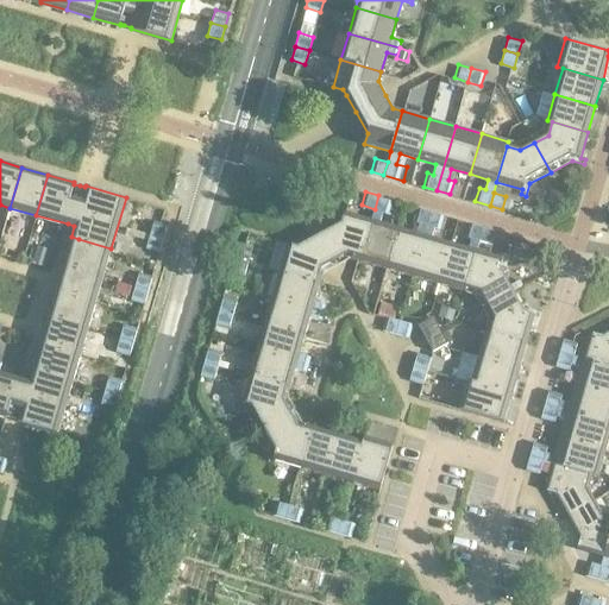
[(393,200),(378,195),(375,209),(371,220),(359,260),(387,268),(397,227),(380,222),(381,215),(383,212),(388,213),(393,200)]
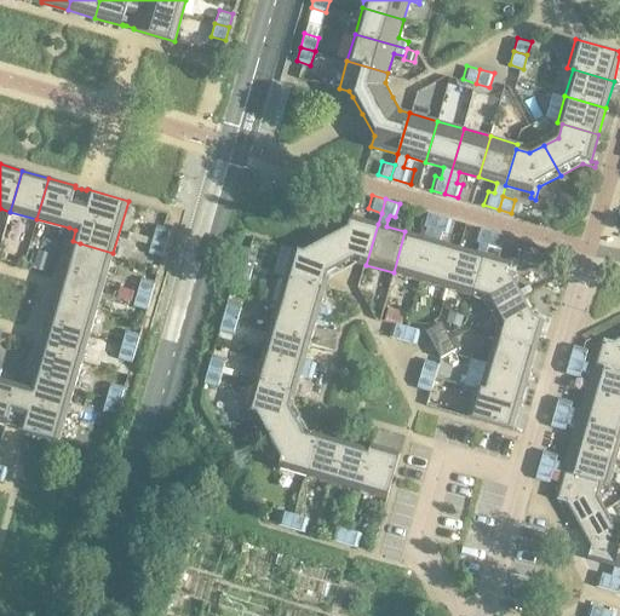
[(438,214),(425,211),(420,224),(428,226),(424,237),(405,231),(394,272),(419,280),(438,214)]
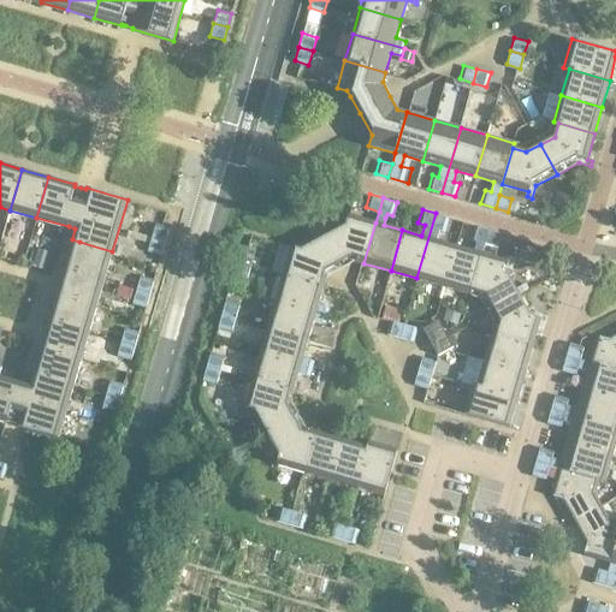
[(450,217),(436,213),(416,278),(443,286),(455,245),(436,239),(439,230),(445,231),(450,217)]
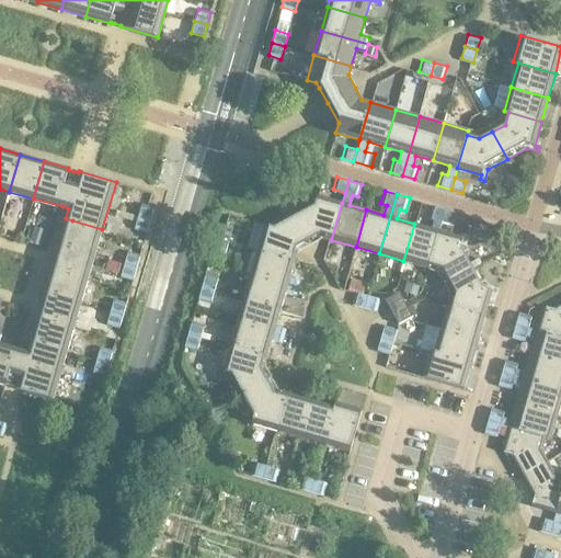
[(342,203),(318,195),(315,205),(309,208),(294,216),(274,227),(265,225),(258,249),(295,260),(298,250),(310,243),(322,237),(331,240),(342,203)]
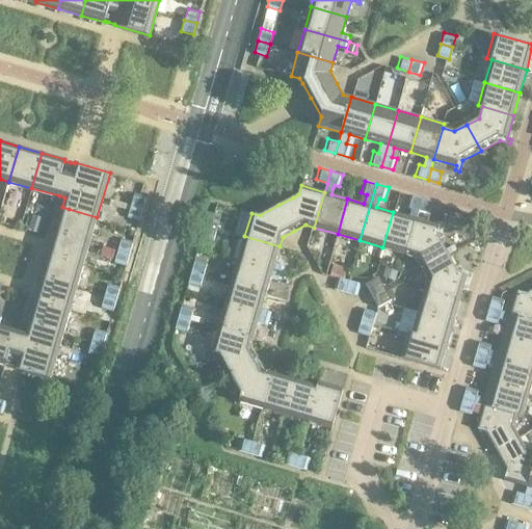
[(135,192),(131,205),(142,209),(147,195),(135,192)]
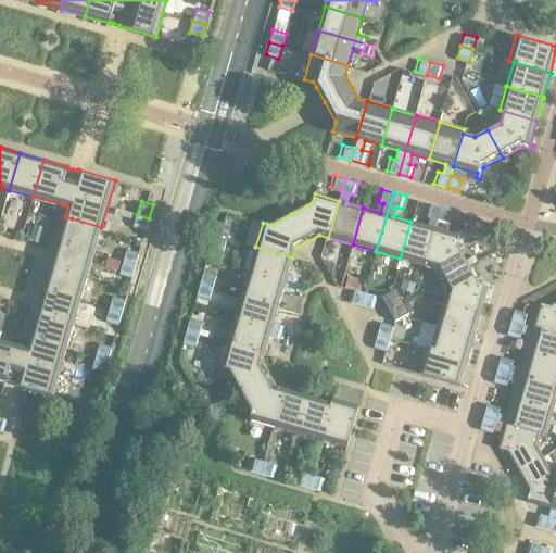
[(441,206),(428,202),(425,215),(430,217),(427,227),(411,222),(400,259),(425,266),(426,261),(434,229),(438,220),(441,206)]
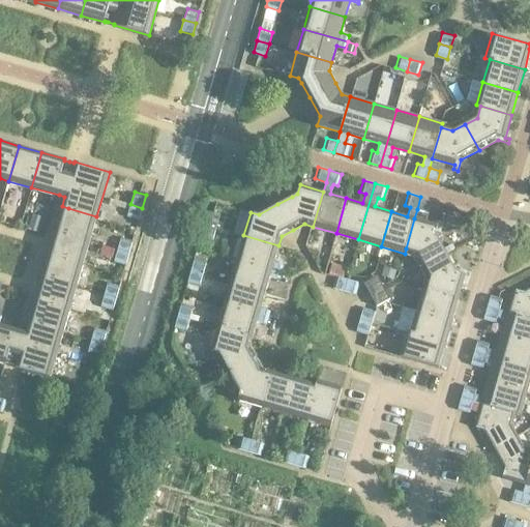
[(432,200),(420,197),(417,209),(428,211),(432,200)]
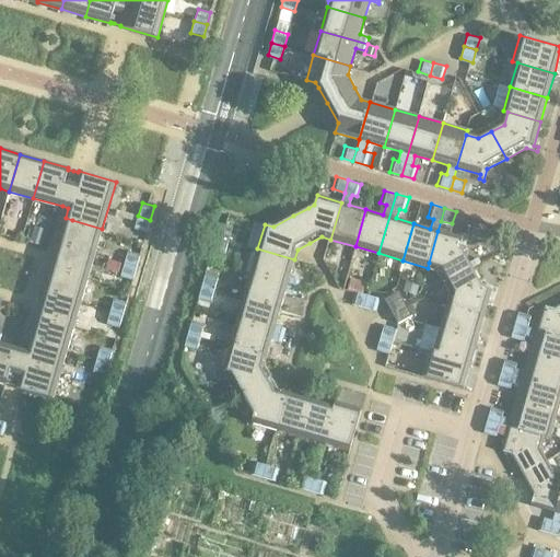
[(150,220),(138,216),(135,229),(147,231),(150,220)]
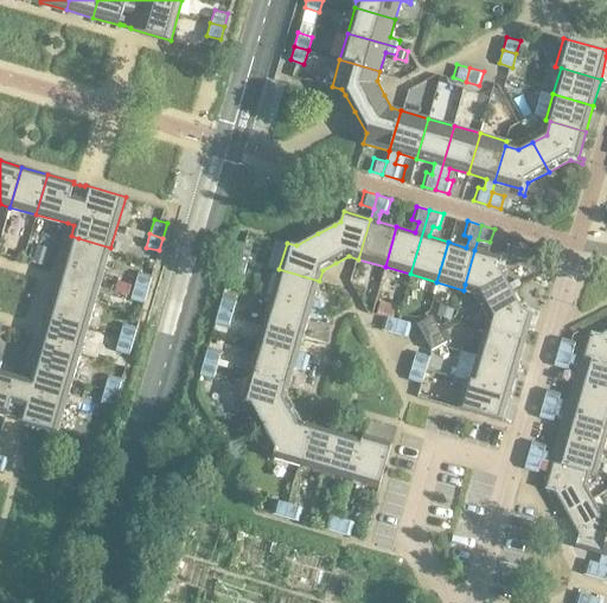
[(78,238),(71,236),(63,263),(103,274),(110,248),(78,238)]
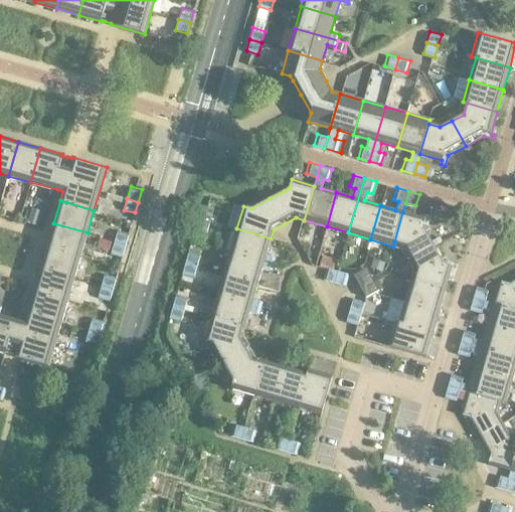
[(31,206),(27,222),(36,224),(41,209),(31,206)]
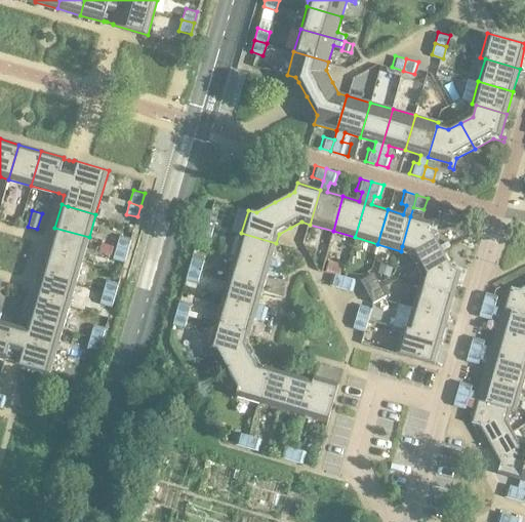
[(216,213),(205,210),(202,222),(213,225),(216,213)]
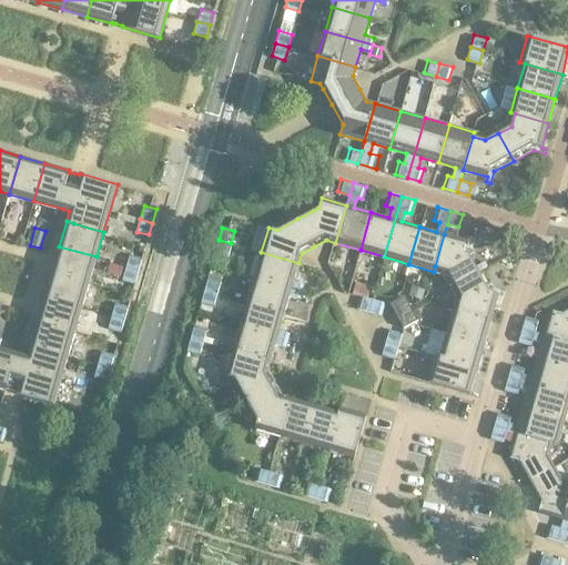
[(468,241),(444,234),(435,266),(448,271),(455,283),(477,271),(466,250),(468,241)]
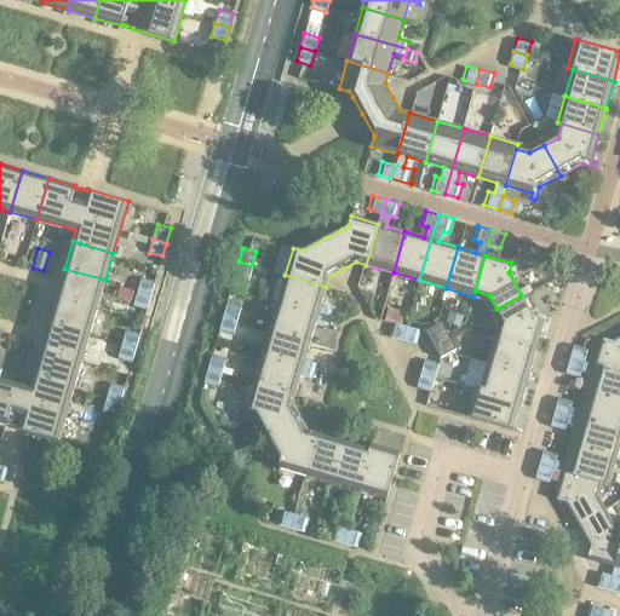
[(252,265),(239,262),(235,276),(248,280),(252,265)]
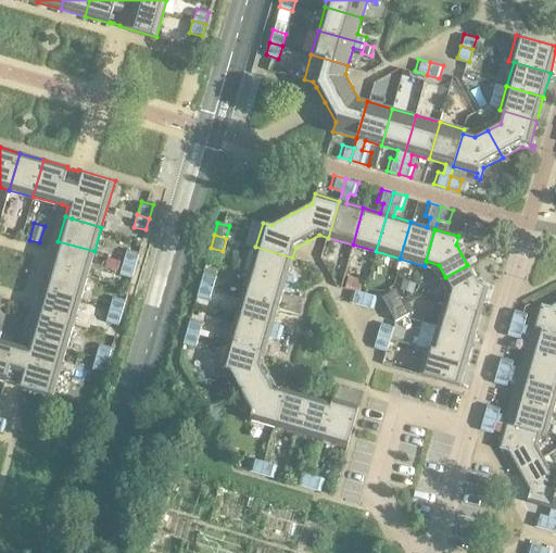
[(95,251),(58,241),(50,265),(88,275),(95,251)]
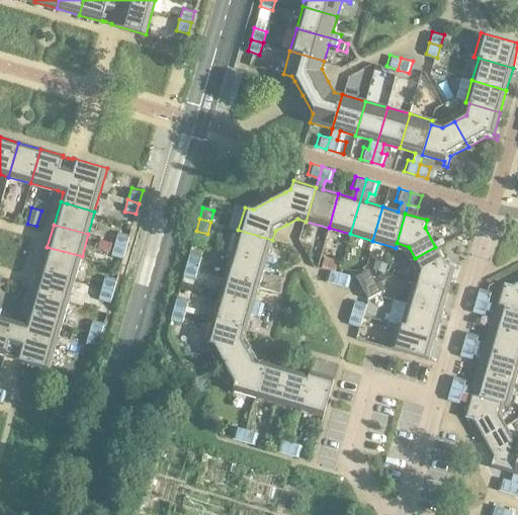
[(272,240),(238,230),(232,252),(275,265),(277,258),(268,256),(272,240)]
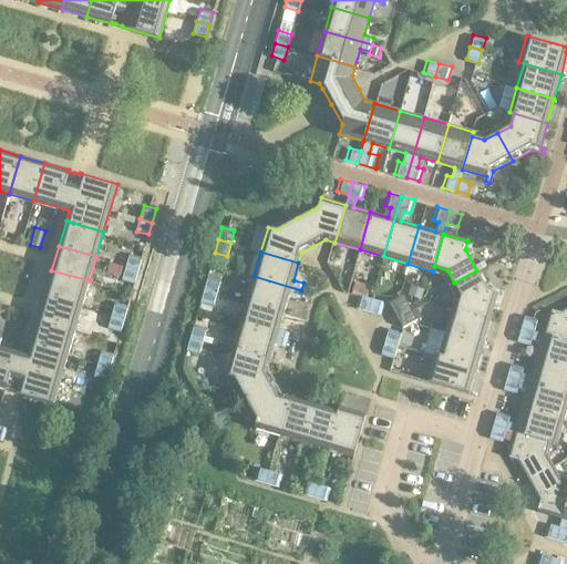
[(129,255),(125,267),(138,269),(142,257),(129,255)]
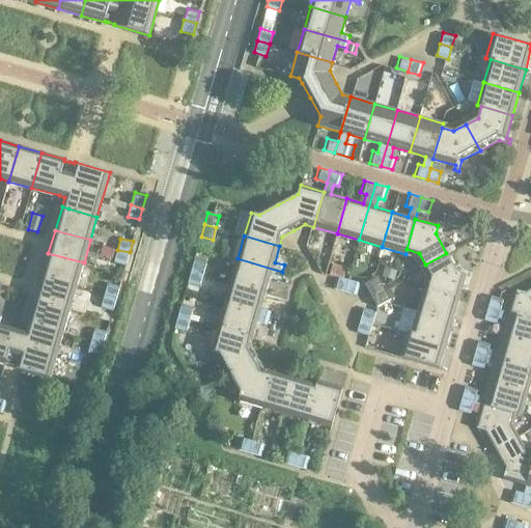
[(103,244),(101,253),(112,256),(114,247),(103,244)]
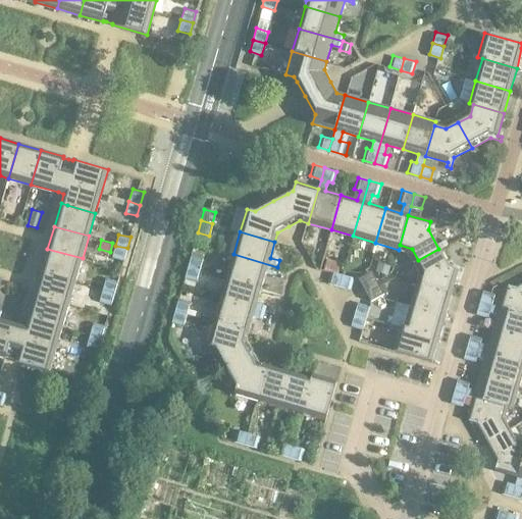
[(127,248),(115,246),(112,257),(124,259),(127,248)]
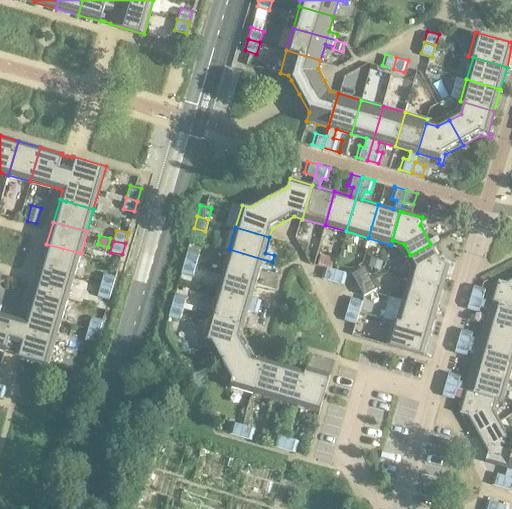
[(81,253),(46,244),(40,266),(74,276),(81,253)]
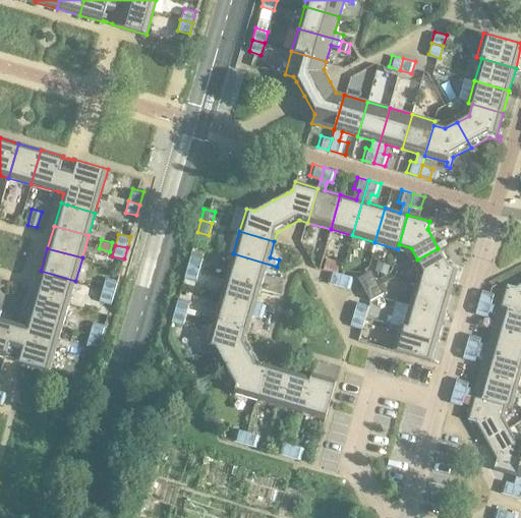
[(449,268),(438,248),(417,260),(424,272),(420,283),(451,291),(457,270),(449,268)]
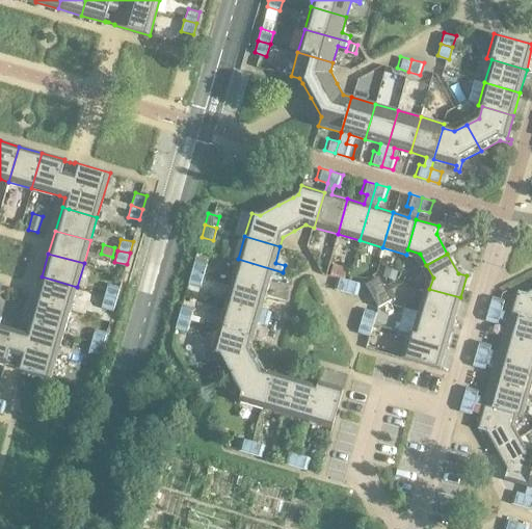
[(207,262),(194,259),(191,270),(203,274),(207,262)]
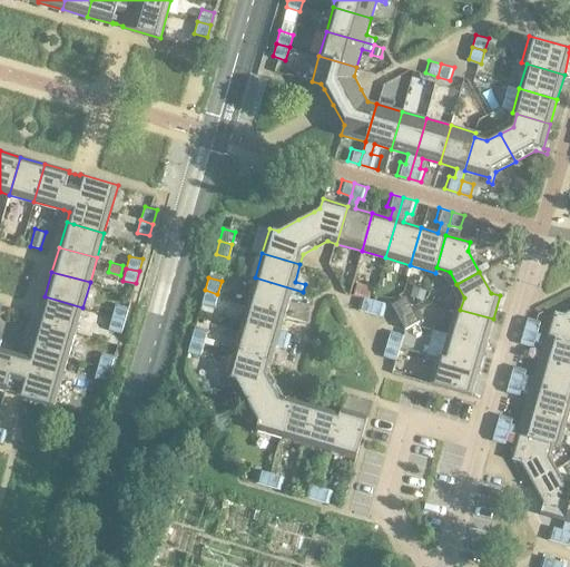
[(303,292),(255,277),(248,302),(286,313),(291,295),(301,299),(303,292)]
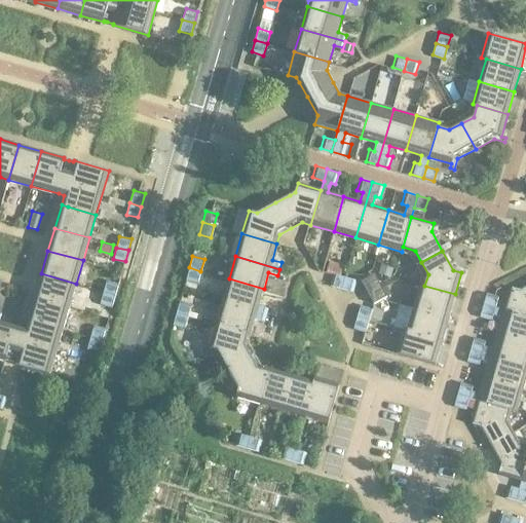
[(381,260),(378,271),(390,274),(393,263),(381,260)]
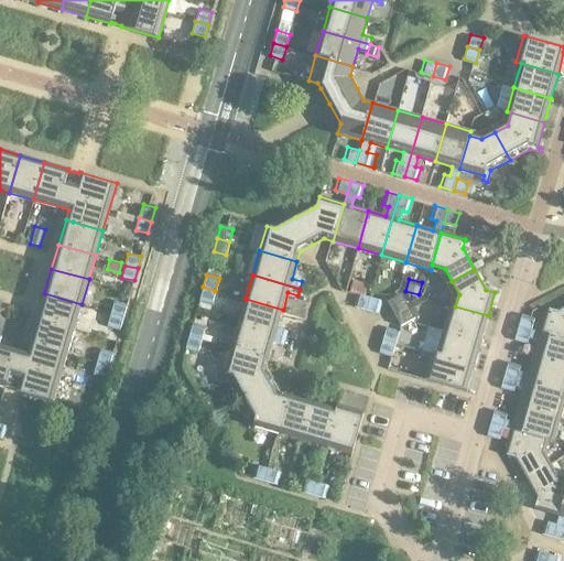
[(215,291),(203,287),(199,299),(212,303),(215,291)]
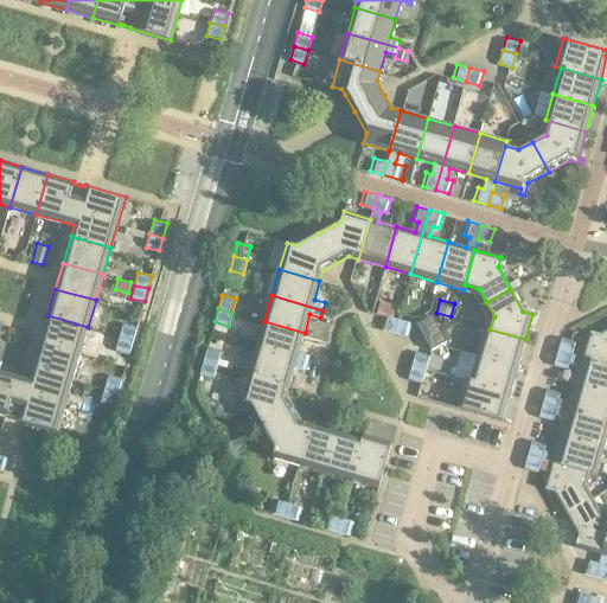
[(398,318),(384,314),(381,328),(394,332),(398,318)]
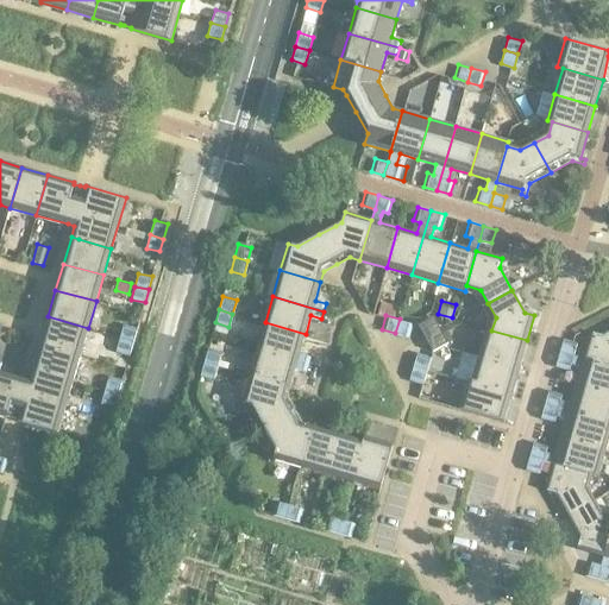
[(88,328),(48,316),(41,342),(81,354),(88,328)]
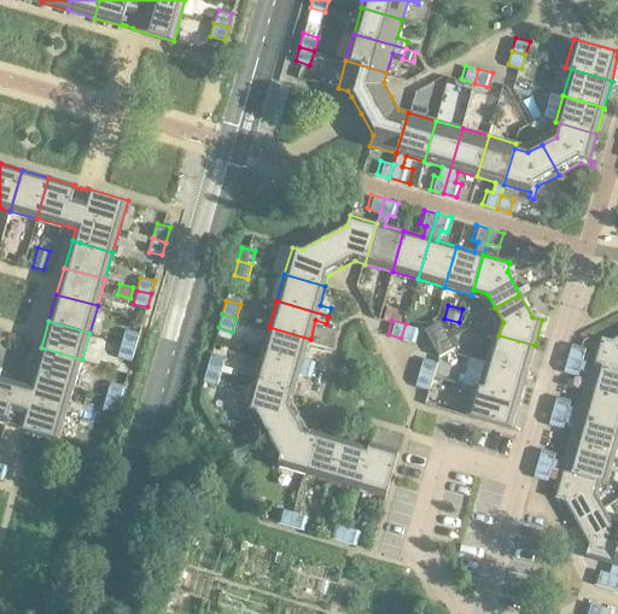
[(439,321),(424,329),(439,355),(455,348),(439,321)]
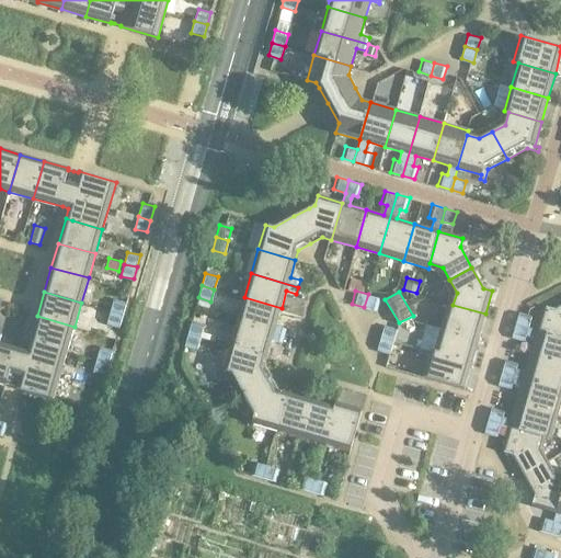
[(380,298),(368,294),(364,307),(377,310),(380,298)]
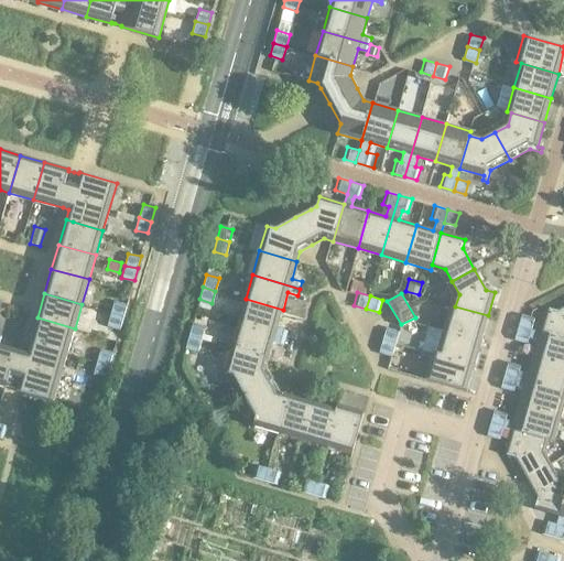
[(283,310),(246,299),(238,323),(285,336),(288,330),(278,326),(283,310)]
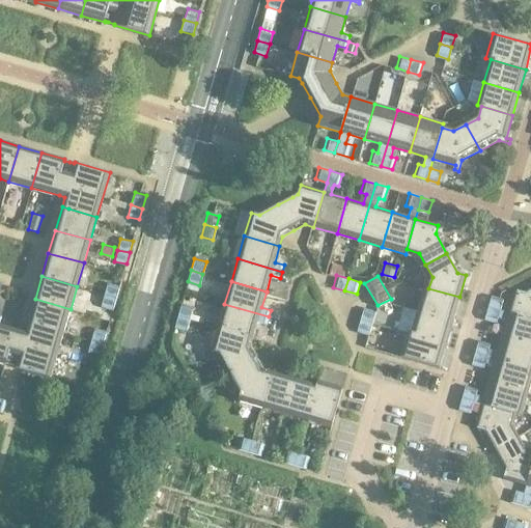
[(108,283),(105,295),(116,298),(120,285),(108,283)]
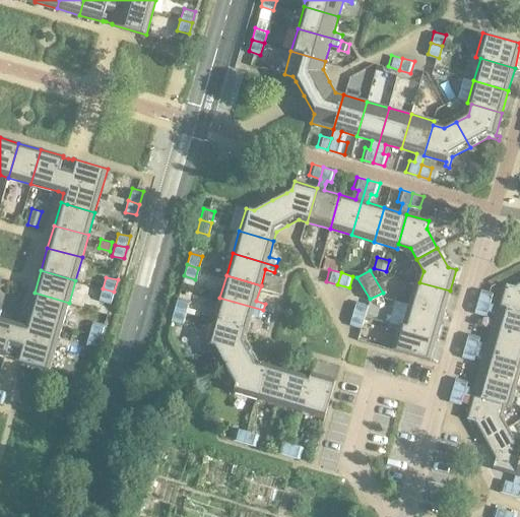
[(415,281),(409,304),(443,313),(450,291),(419,282),(415,281)]
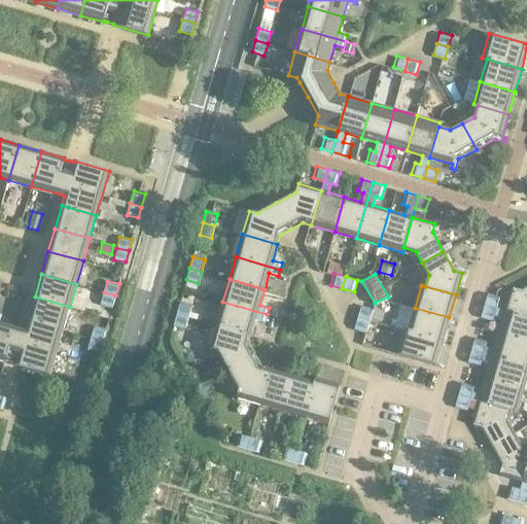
[(526,285),(521,289),(512,286),(505,309),(526,315),(526,285)]
